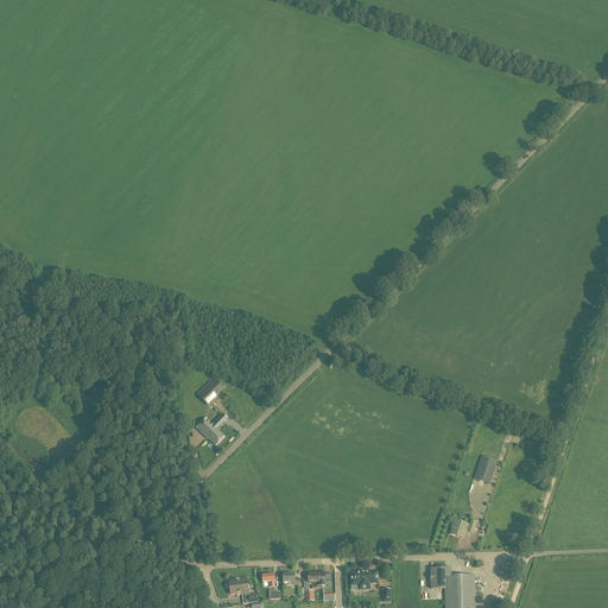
[(216,430),(228,419),(222,415),(213,425),(207,419),(196,429),(208,439),(215,447),(225,437),(216,430)]
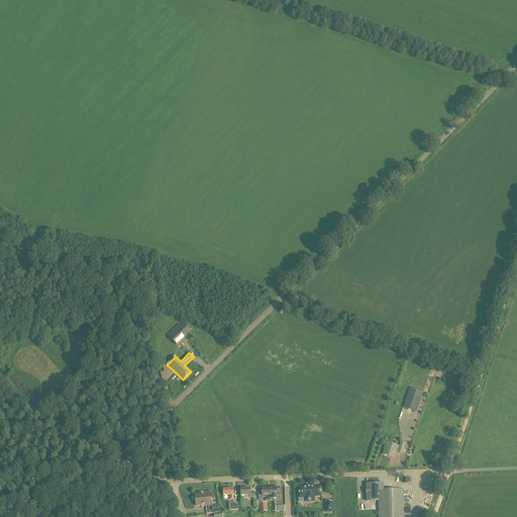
[(416,413),(423,393),(410,389),(403,408),(416,413)]
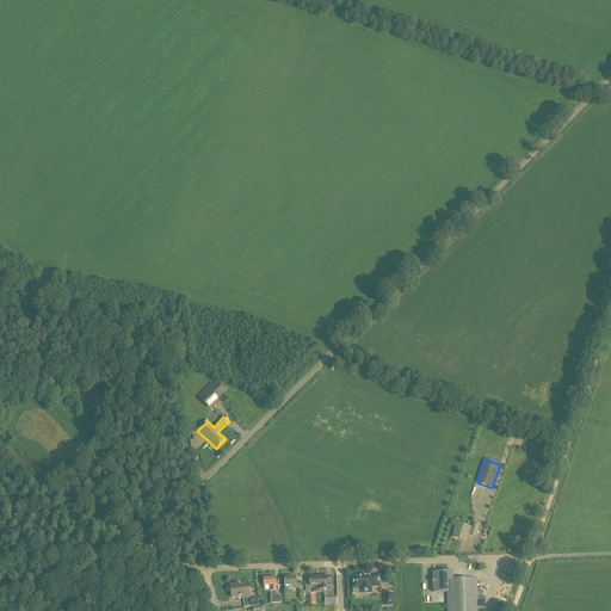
[(469,534),(470,528),(457,523),(452,537),(462,541),(464,532),(469,534)]
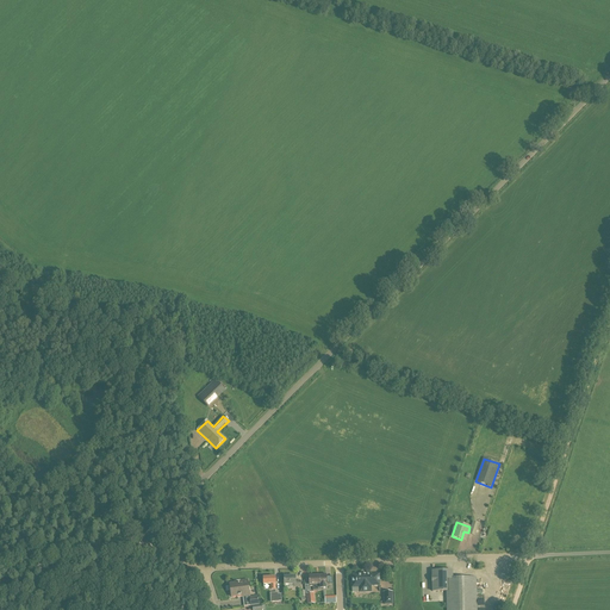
[(433,572),(433,592),(446,591),(446,609),(477,609),(477,578),(453,578),(452,571),(433,572)]
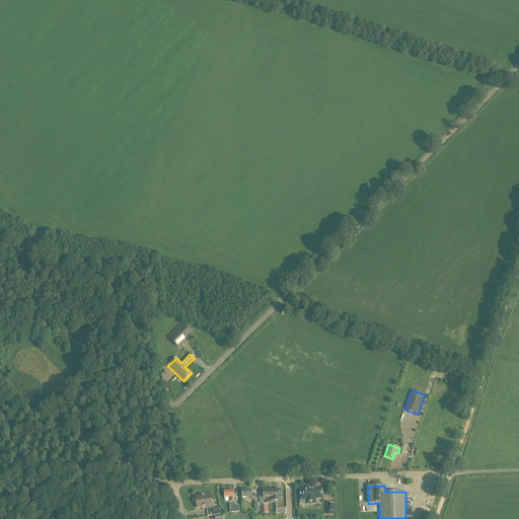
[(272,503),(272,490),(269,491),(269,489),(264,489),(264,491),(263,491),(263,498),(266,498),(267,503),(272,503)]
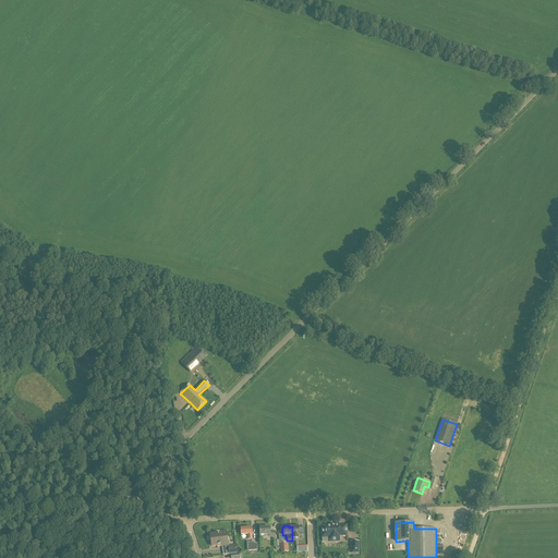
[(323,542),(329,542),(339,542),(339,536),(347,536),(347,525),(339,526),(339,525),(335,525),(335,526),(331,526),(331,525),(322,526),(322,537),(323,537),(323,542)]
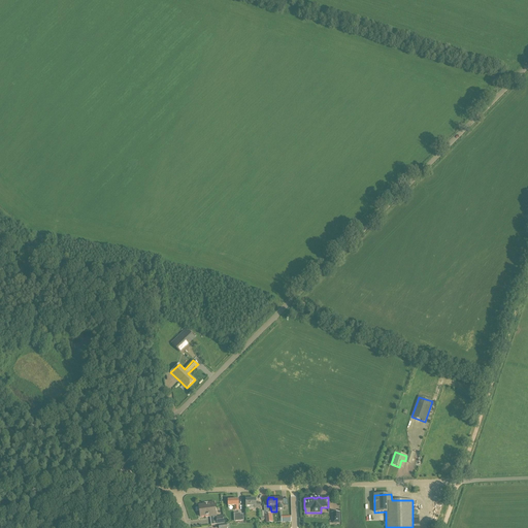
[(238,510),(238,505),(238,499),(228,500),(228,506),(234,505),(234,510),(238,510)]
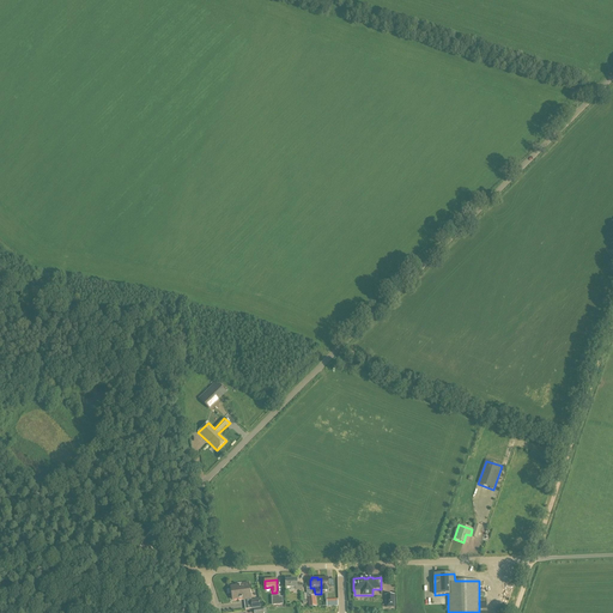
[(297,583),(297,580),(285,580),(285,588),(295,588),(295,590),(303,590),(302,583),(297,583)]
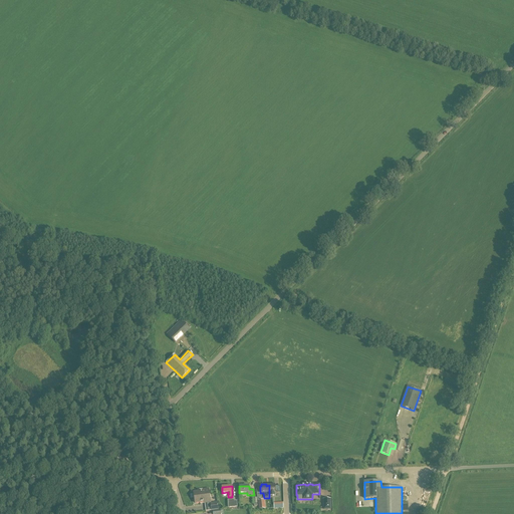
[(211,502),(209,489),(203,489),(203,491),(194,492),(195,503),(203,502),(203,503),(211,502)]
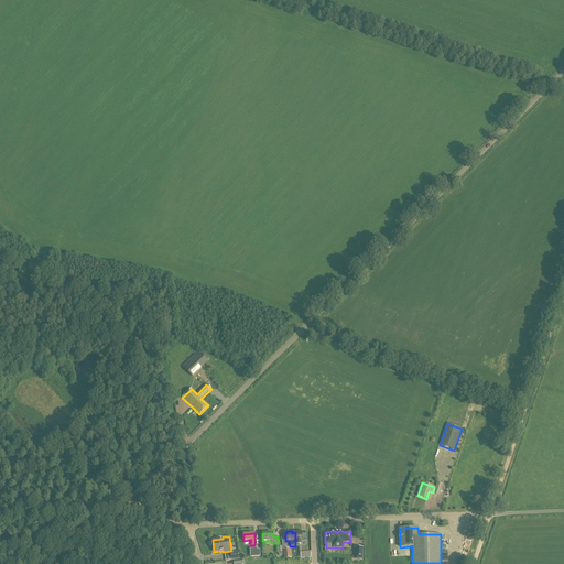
[(257,549),(249,549),(250,557),(258,557),(258,556),(260,556),(260,550),(257,550),(257,549)]
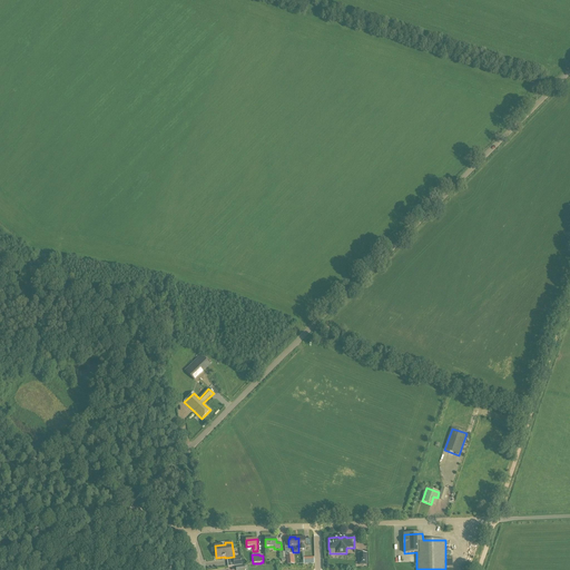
[(234,567),(243,566),(241,557),(233,558),(234,567)]
